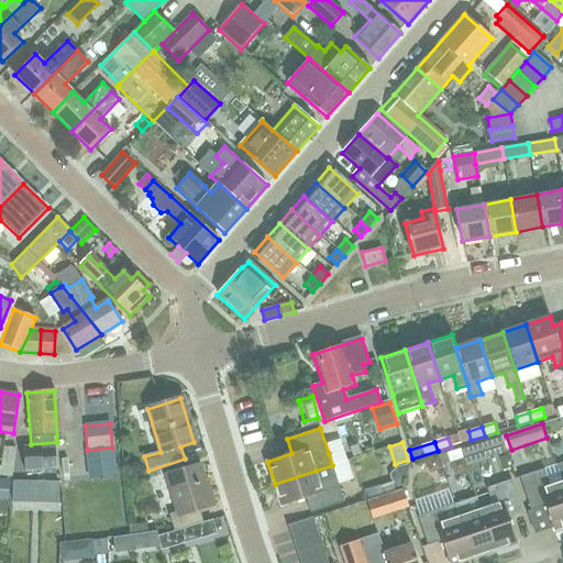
[(2,466),(1,475),(12,476),(17,445),(4,444),(2,466)]
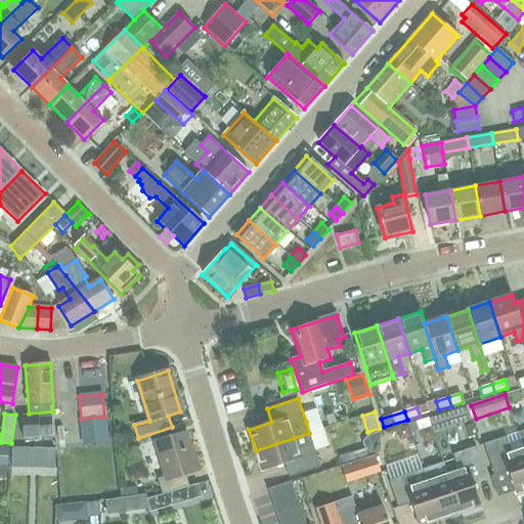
[(22,415),(23,437),(40,436),(40,434),(52,433),(51,415),(37,416),(37,413),(22,415)]
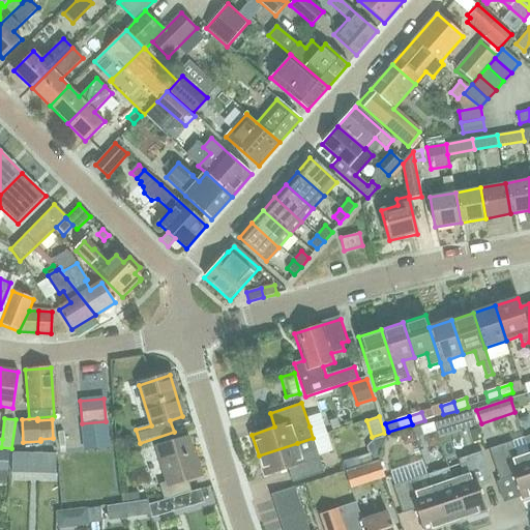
[(453,420),(441,423),(445,436),(457,432),(453,420)]
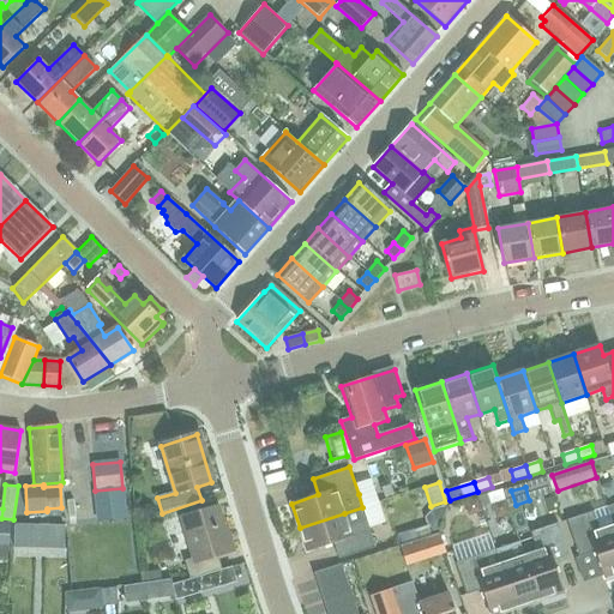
[(501,489),(487,494),(491,505),(505,500),(501,489)]
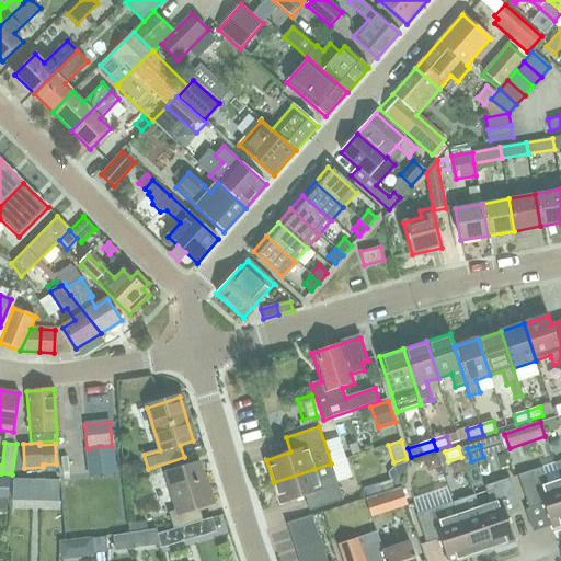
[(436,457),(424,460),(428,471),(439,468),(436,457)]
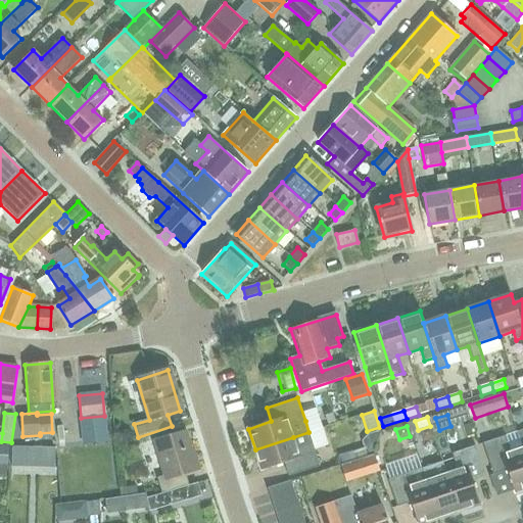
[(430,426),(418,430),(422,442),(434,438),(430,426)]
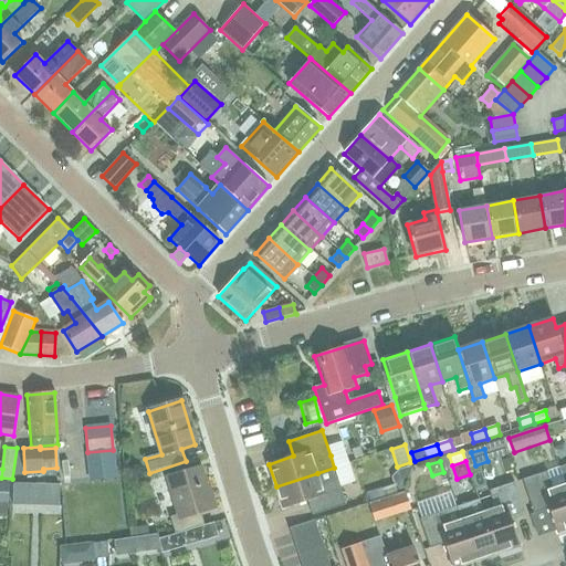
[(200,514),(215,510),(210,493),(208,493),(200,467),(166,477),(178,515),(169,517),(175,534),(176,534),(196,528),(203,525),(200,514)]
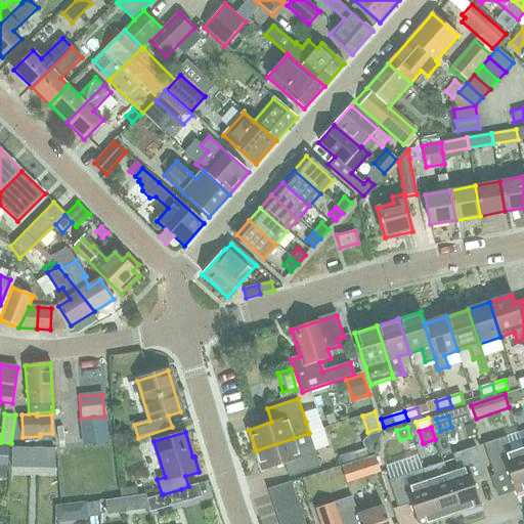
[(364,448),(367,456),(375,454),(381,432),(369,435),(362,442),(364,448)]
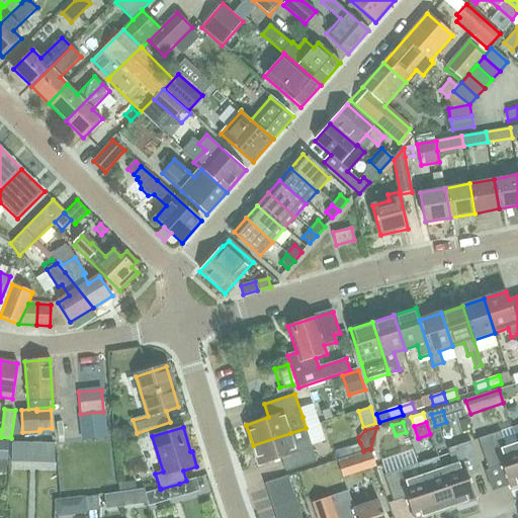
[(290,433),(253,445),(259,466),(281,458),(286,471),(317,462),(310,439),(306,428),(290,433)]
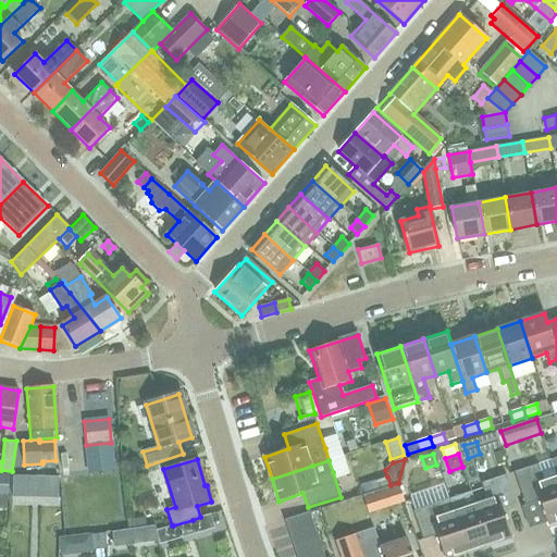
[(548,524),(556,521),(556,479),(556,477),(544,481),(539,465),(515,472),(525,505),(540,500),(548,524)]
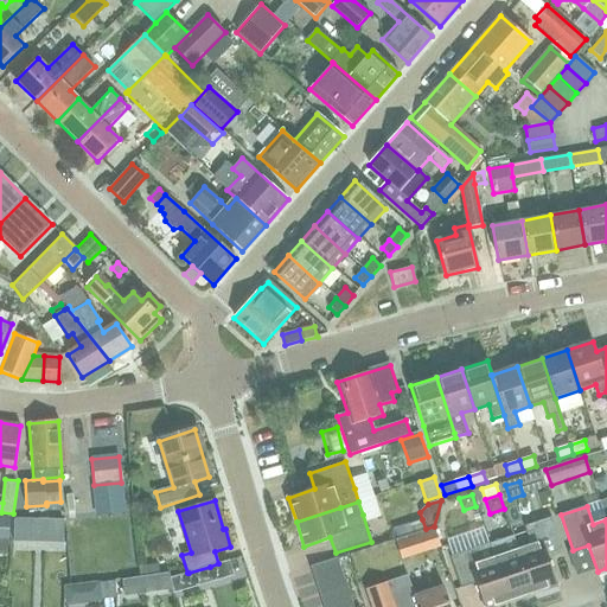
[(13,518),(13,540),(27,541),(29,519),(13,518)]
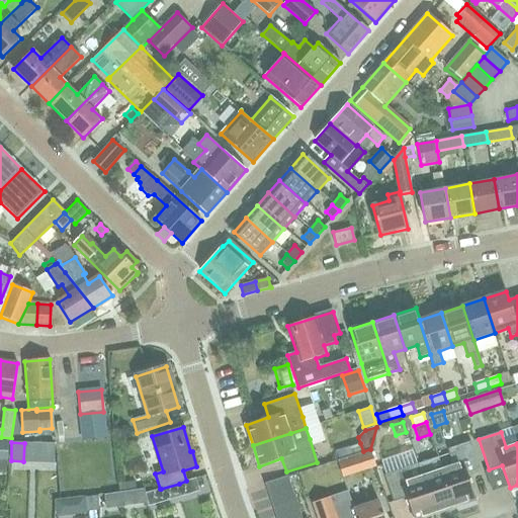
[(442,469),(455,506),(476,499),(468,477),(481,472),(470,442),(448,449),(453,465),(442,469)]
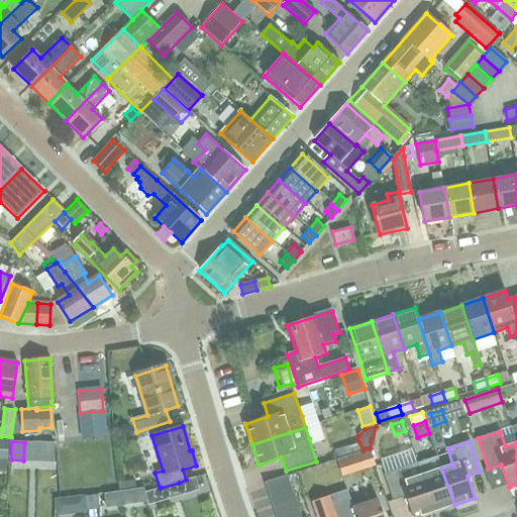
[(359,442),(348,446),(350,454),(363,450),(359,442)]
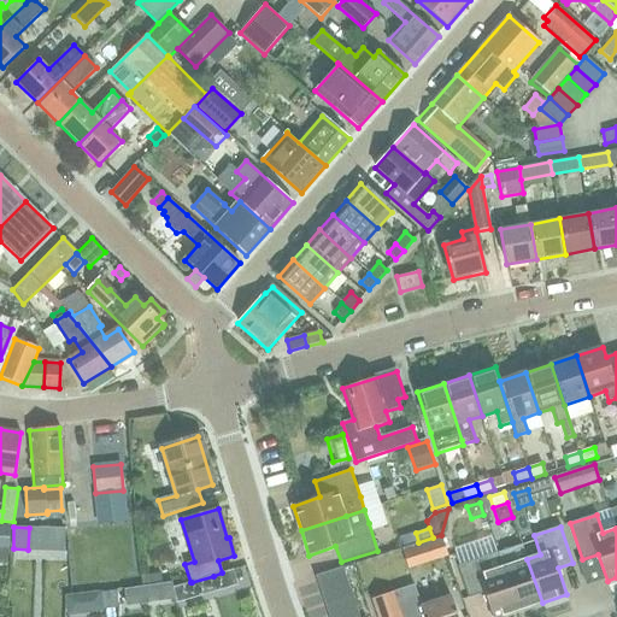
[(453,565),(492,553),(485,532),(446,544),(453,565)]
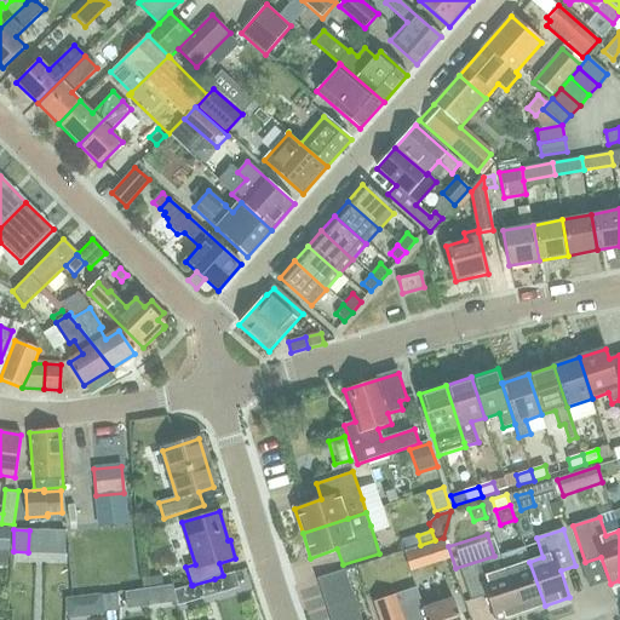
[(445,541),(424,549),(429,566),(451,560),(445,541)]
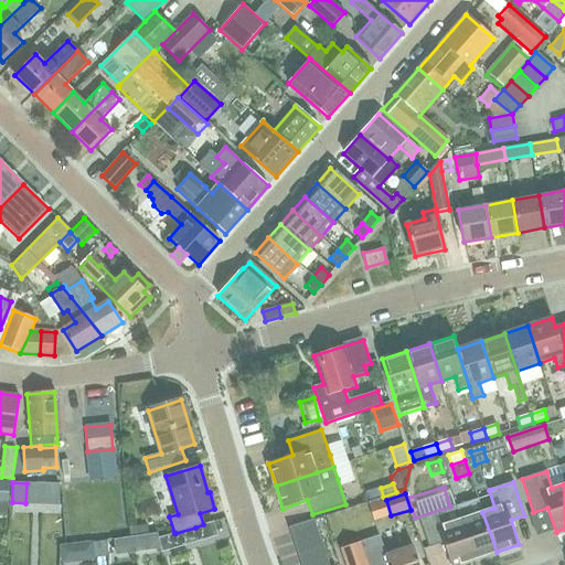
[(450,564),(458,564),(475,560),(456,505),(419,519),(429,547),(444,543),(450,564)]
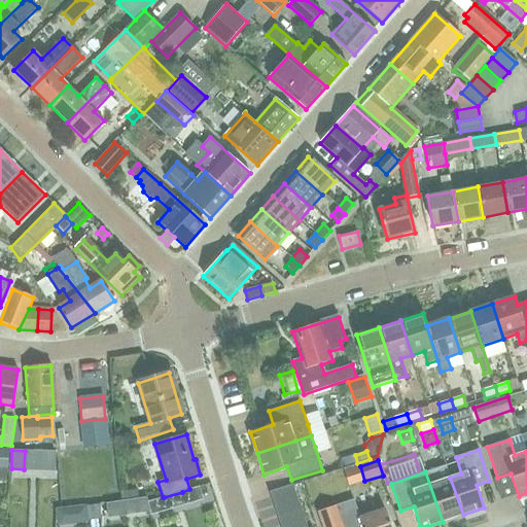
[(443,522),(463,515),(450,478),(430,484),(426,471),(425,471),(443,522)]
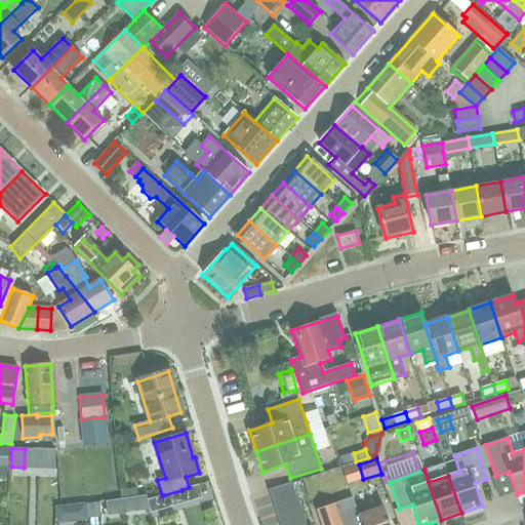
[(296,497),(294,493),(291,483),(269,490),(274,505),(296,497)]
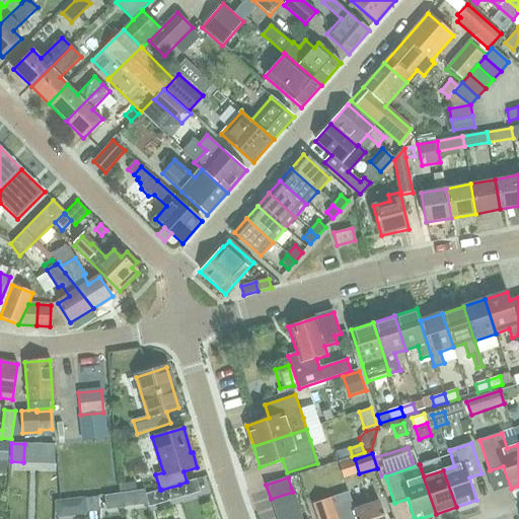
[(187,482),(179,485),(183,497),(199,492),(196,479),(187,482)]
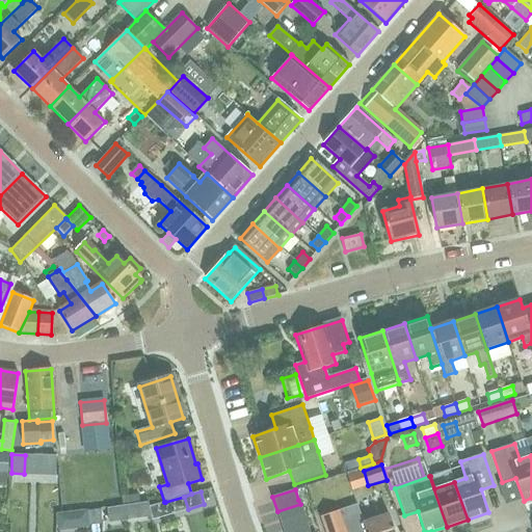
[(139,495),(122,497),(123,505),(128,505),(140,503),(139,495)]
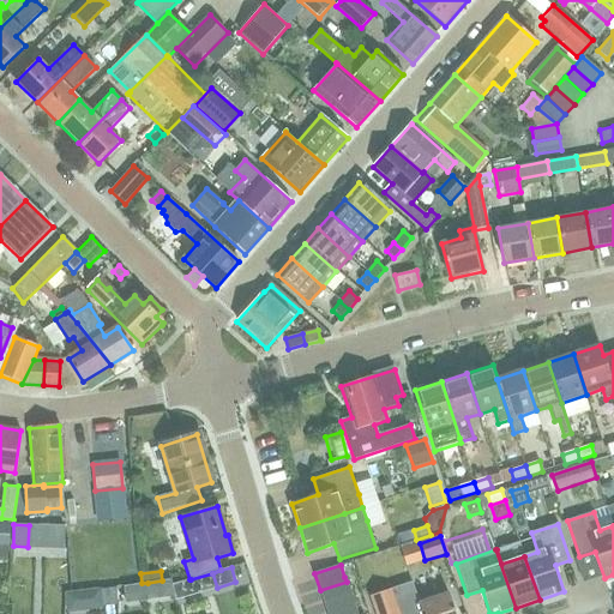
[(190,579),(172,585),(176,600),(196,594),(191,579),(190,579)]
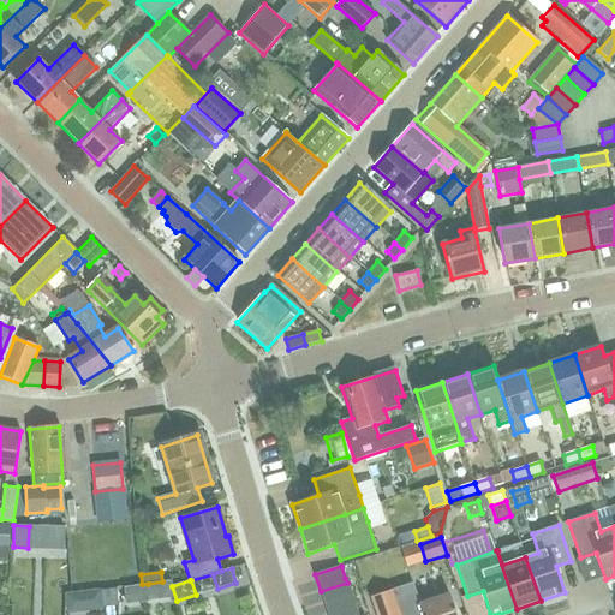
[(324,604),(351,596),(347,583),(321,591),(324,604)]
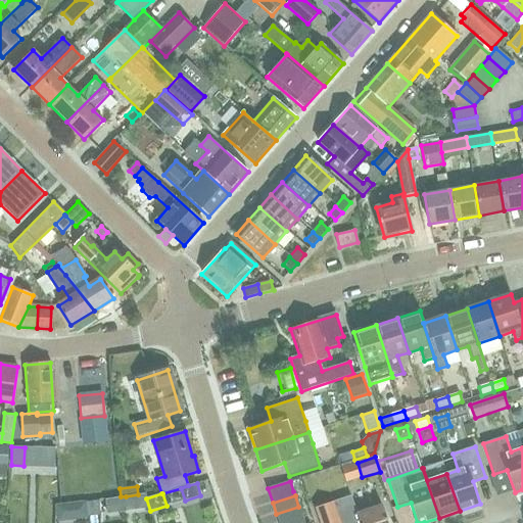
[(121,496),(105,500),(107,514),(128,511),(126,496),(121,496)]
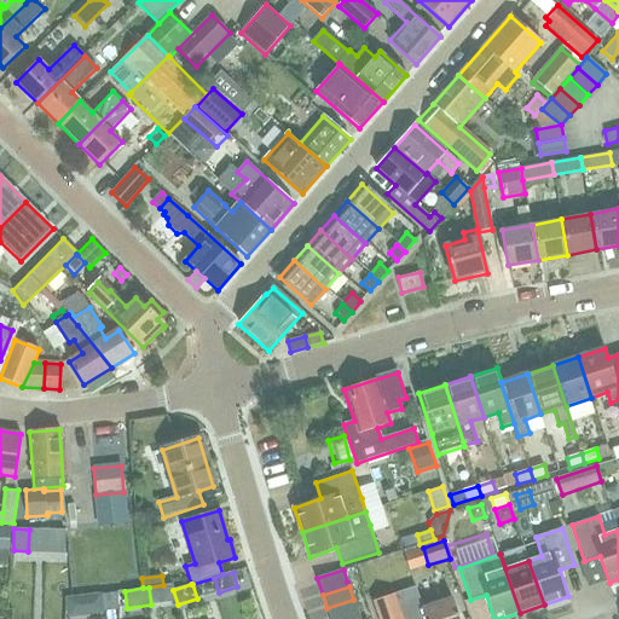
[(414,588),(374,601),(379,618),(458,618),(451,597),(435,603),(421,608),(420,606),(414,588)]
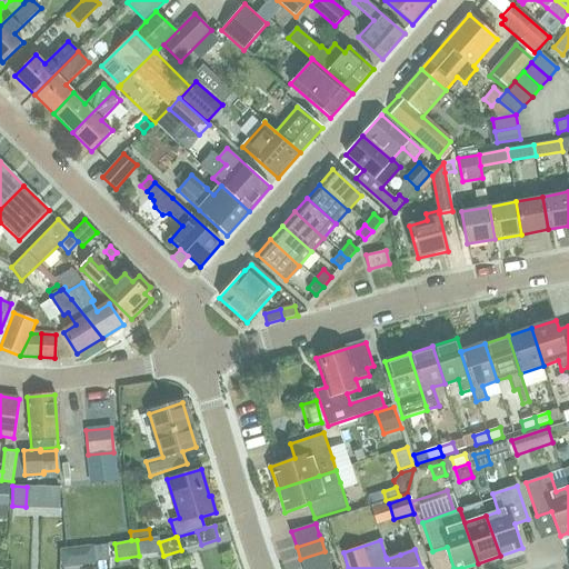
[(108,546),(93,547),(95,563),(109,561),(108,546)]
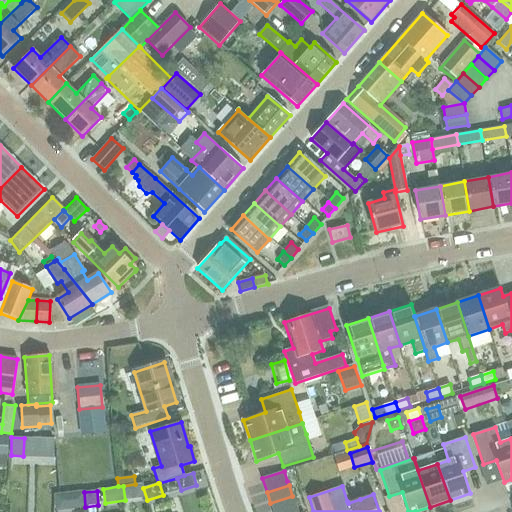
[(273,511),(275,511),(295,506),(292,496),(270,503),(273,511)]
